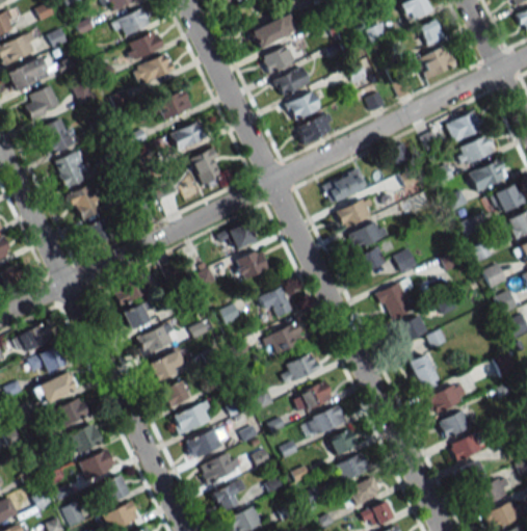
[(107,0),(113,11),(137,0),(107,0)]
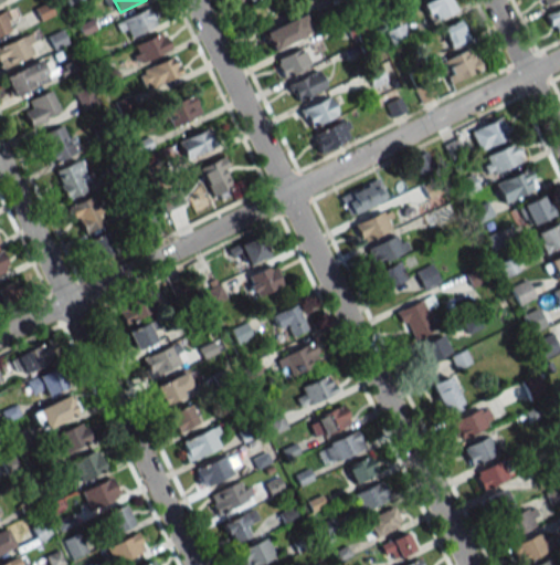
[(434,22),(458,10),(453,0),(435,0),(426,4),(434,22)]
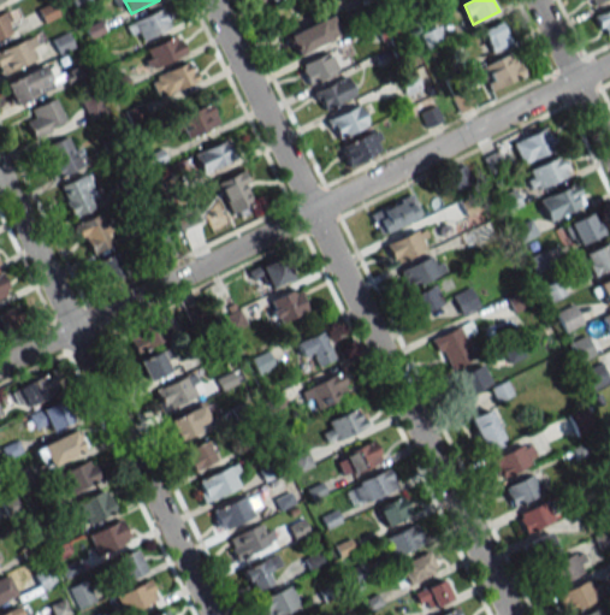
[(135,23),(143,42),(175,28),(166,9),(135,23)]
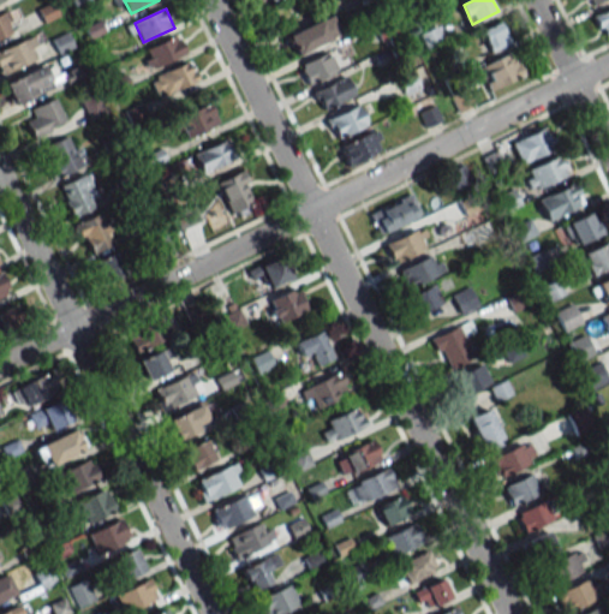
[(0,16),(0,37),(27,30),(21,11),(0,16)]
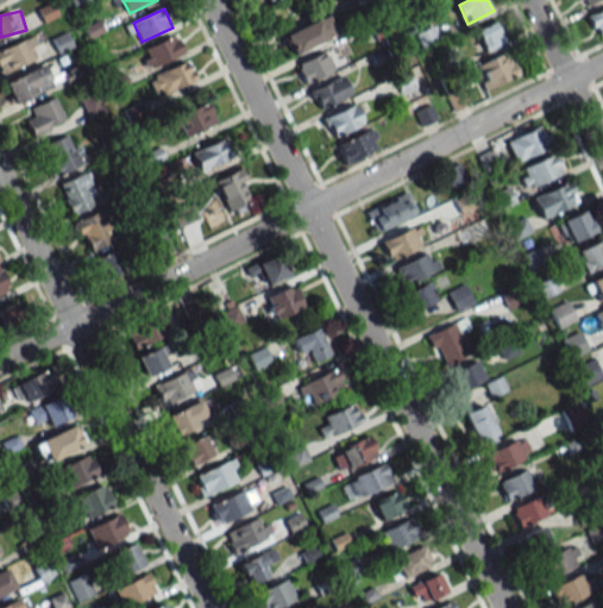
[(602,11),(591,17),(602,37),(602,11)]
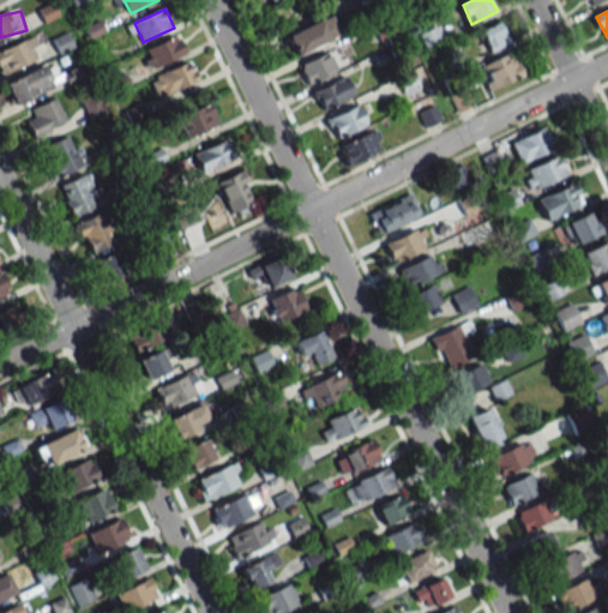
[(300,55),(343,35),(333,14),(290,36),(300,55)]
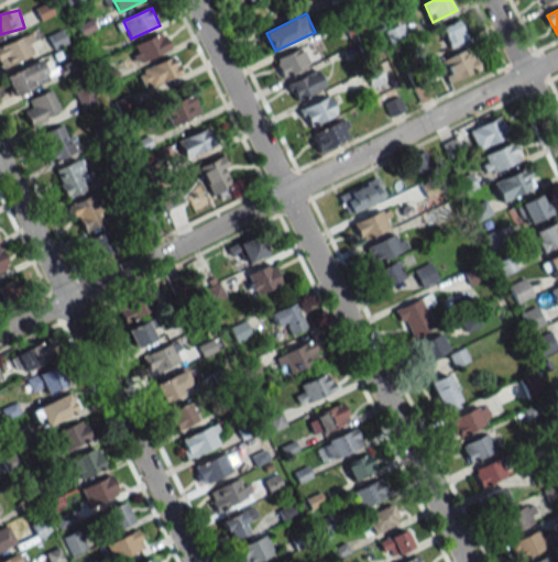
[(455,50),(472,40),(462,20),(444,30),(455,50)]
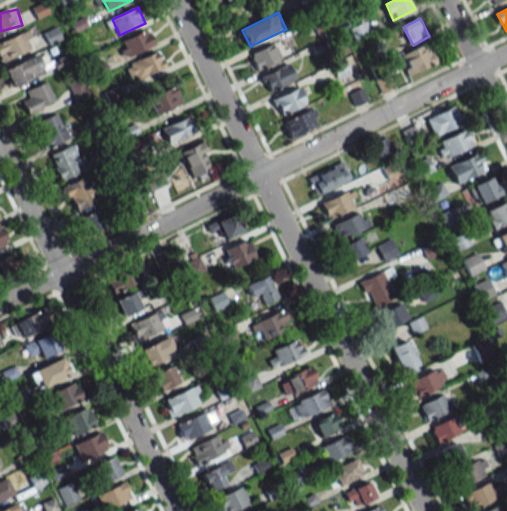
[(354,29),(359,41),(373,36),(368,23),(354,29)]
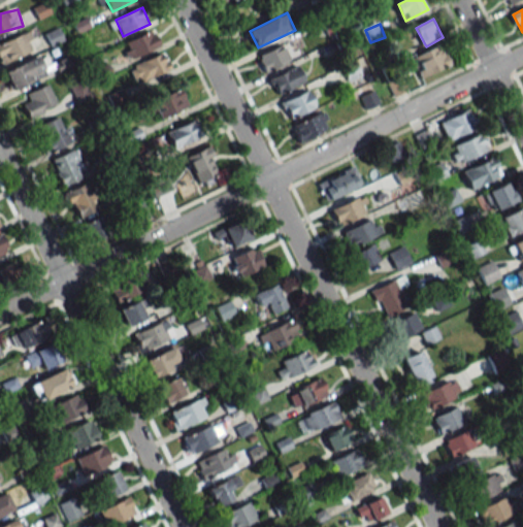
[(134,61),(163,44),(154,30),(126,46),(134,61)]
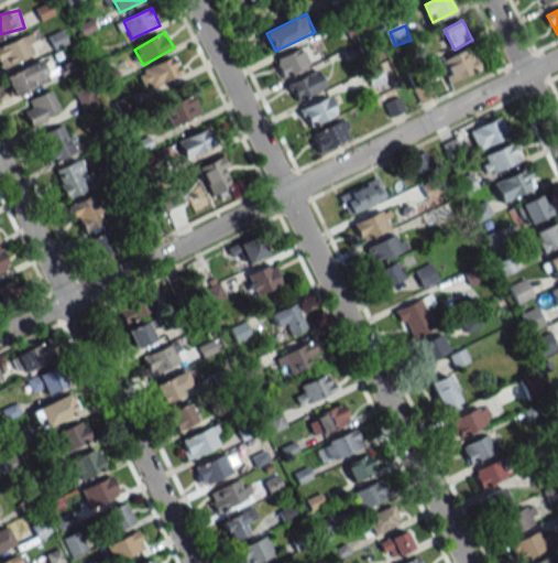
[(0,56),(7,69),(41,52),(32,34),(0,50),(0,56)]
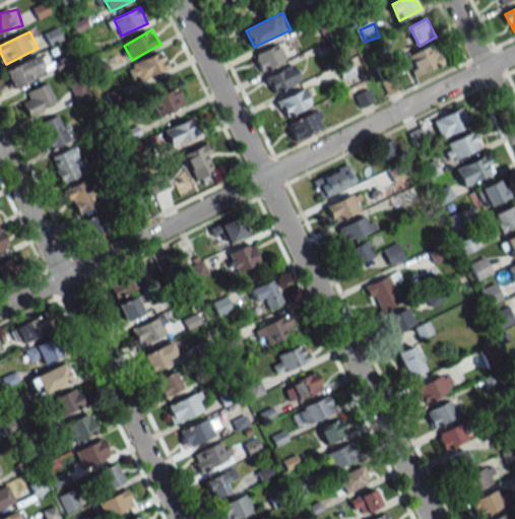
[(447,63),(437,44),(409,58),(420,77),(447,63)]
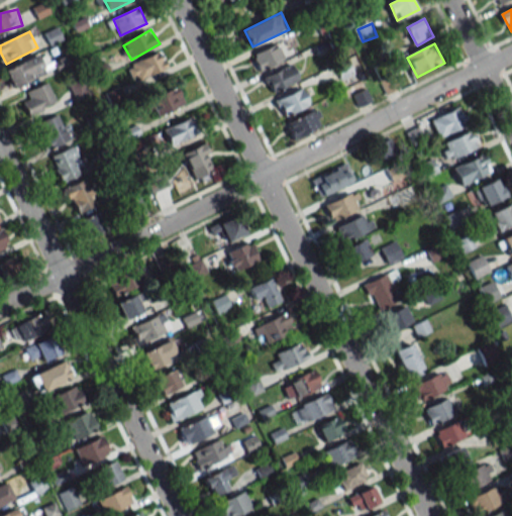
[(262,71),(286,60),(279,45),(254,56),(262,71)]
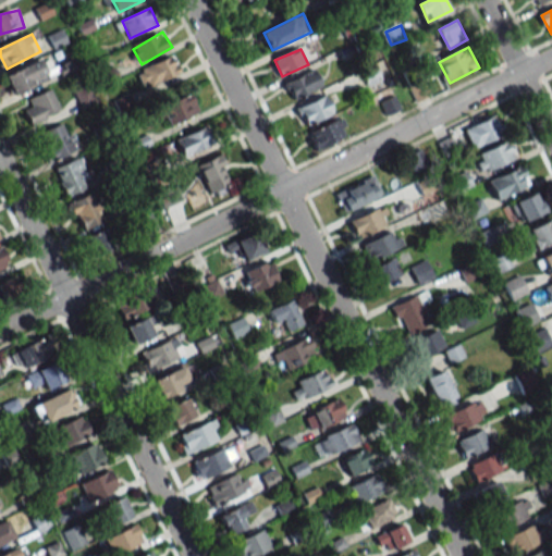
[(61,73),(51,56),(9,76),(17,95),(61,73)]
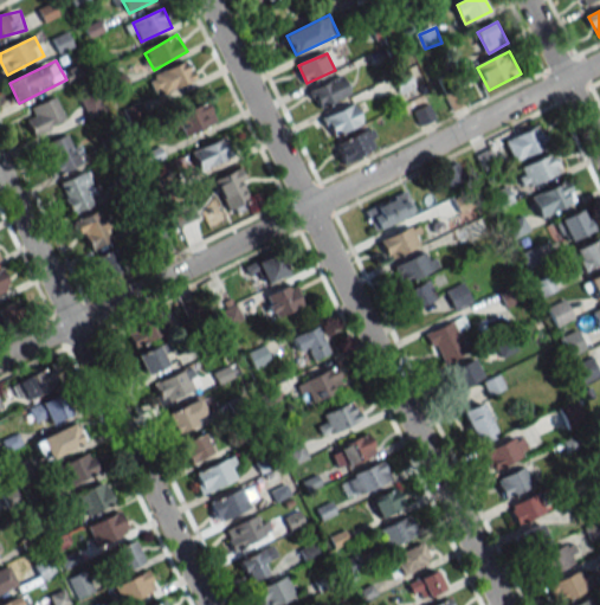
[(163,98),(199,78),(189,60),(153,81),(163,98)]
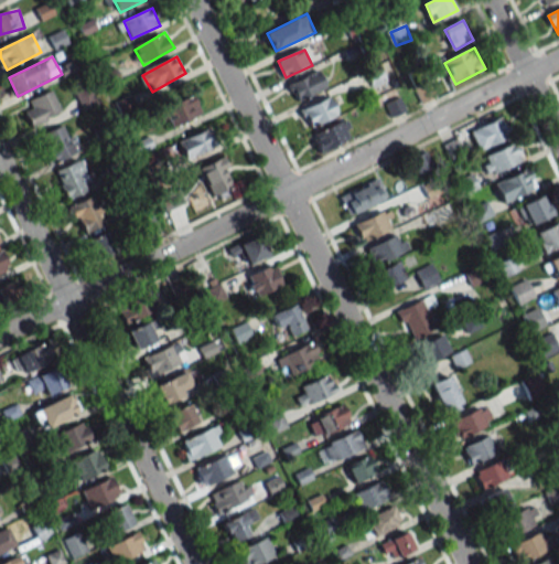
[(290,87),(299,104),(329,87),(320,70),(290,87)]
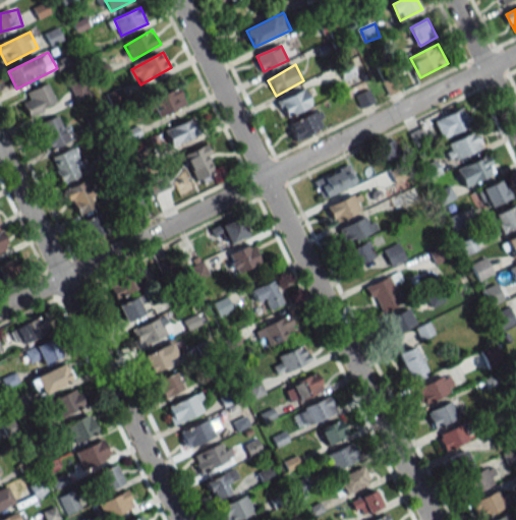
[(33,115),(59,103),(51,84),(24,96),(33,115)]
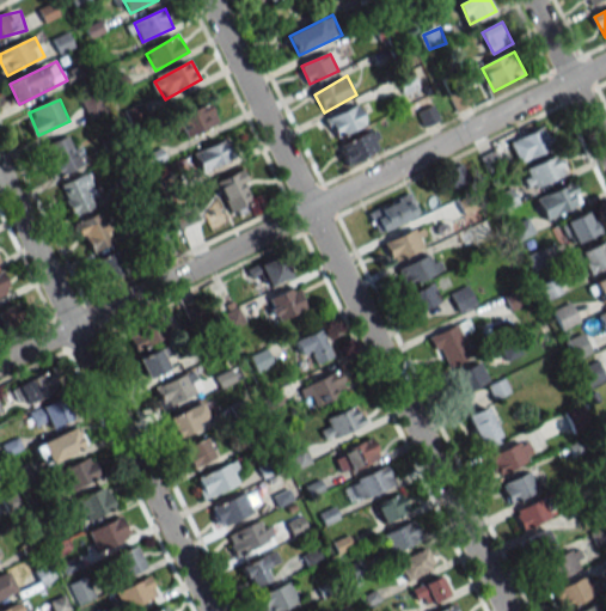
[(222,124),(214,104),(179,118),(187,139),(222,124)]
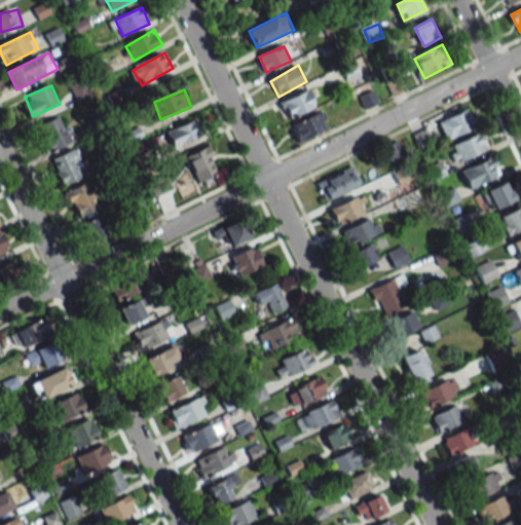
[(283,103),(291,119),(318,106),(309,89),(283,103)]
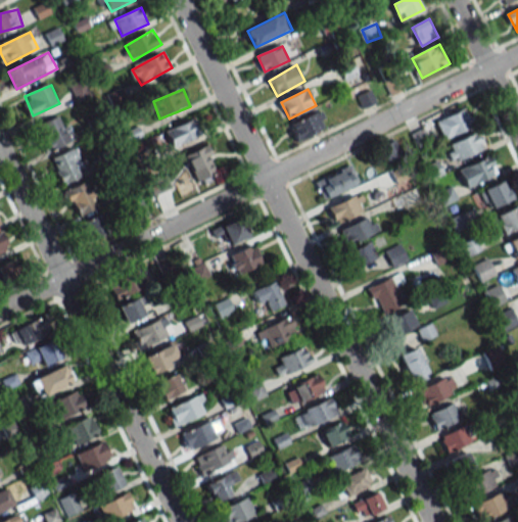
[(299,142),(330,127),(323,110),(291,127),(299,142)]
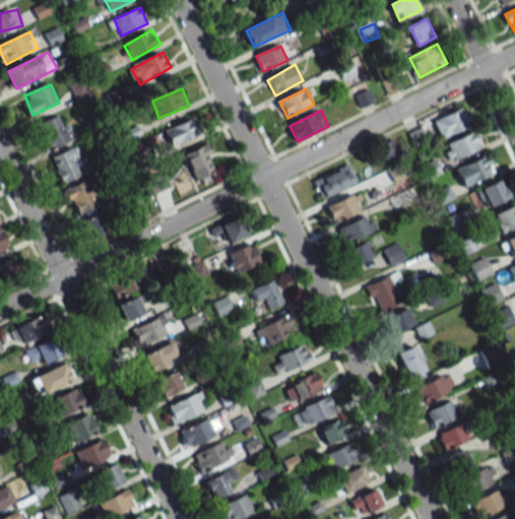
[(437,120),(444,138),(472,128),(465,110),(437,120)]
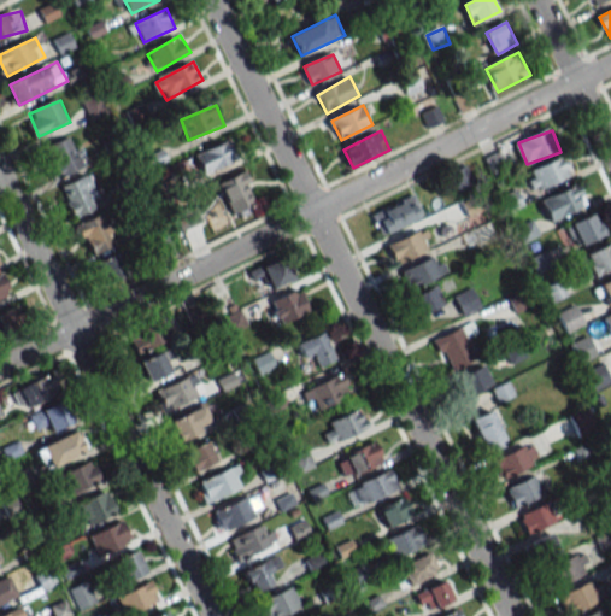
[(58,180),(89,165),(76,136),(45,151),(58,180)]
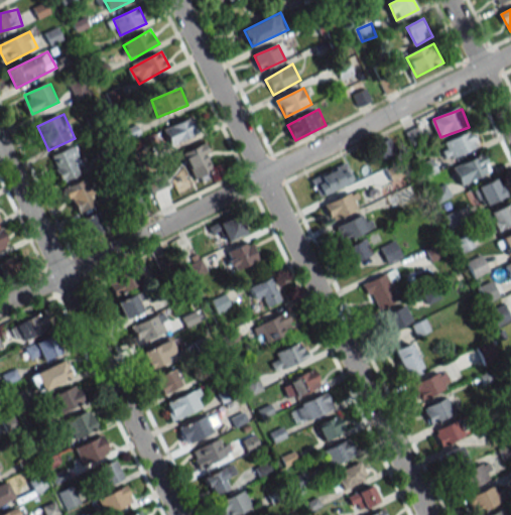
[(201,130),(193,116),(165,132),(173,146),(201,130)]
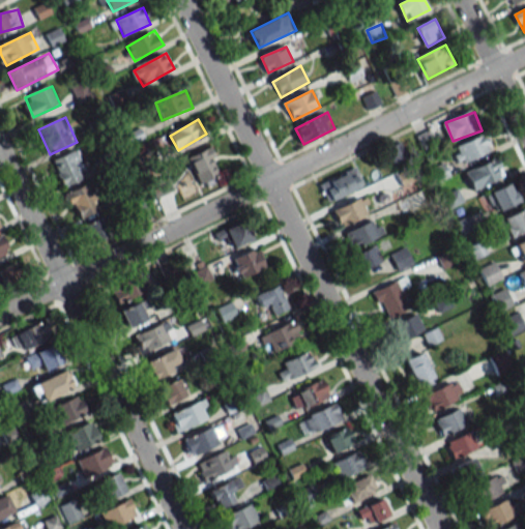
[(455,150),(463,166),(495,148),(487,133),(455,150)]
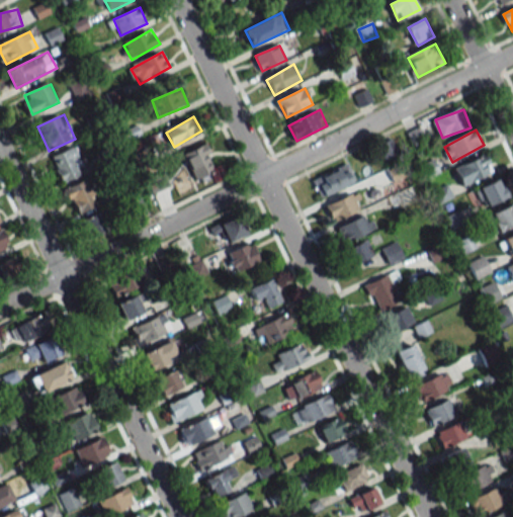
[(220,170),(209,145),(187,154),(197,179),(220,170)]
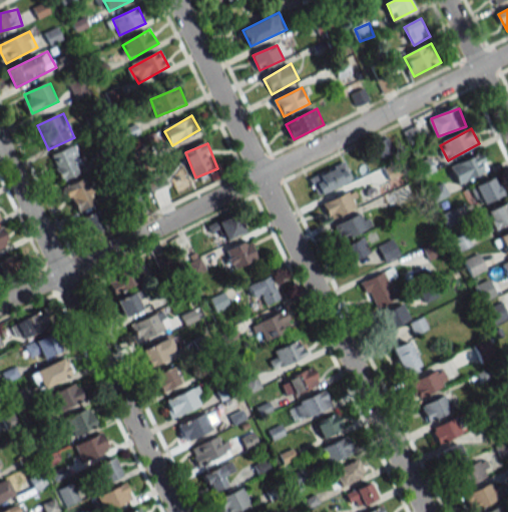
[(52,157),(64,181),(85,170),(73,146),(52,157)]
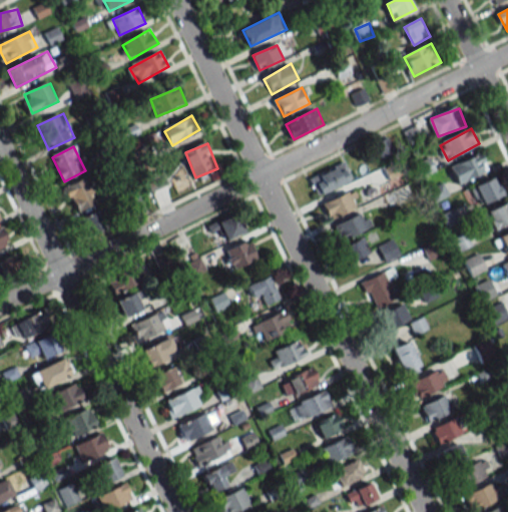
[(490,169),(482,153),(452,168),(461,184),(490,169)]
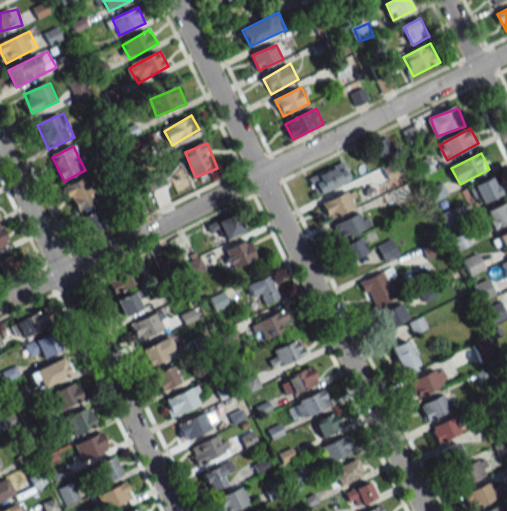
[(312,181),(321,196),(353,177),(345,162),(312,181)]
